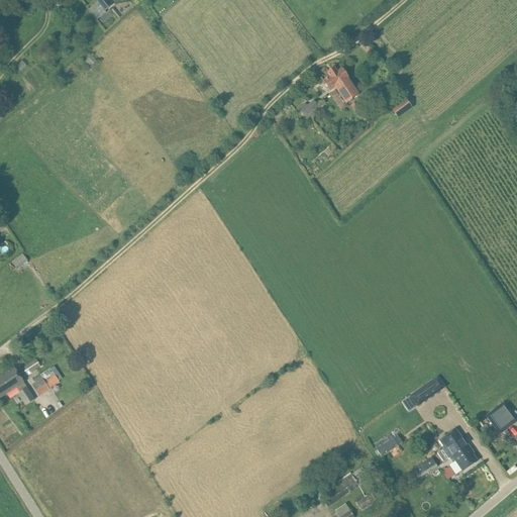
[(68,2),(66,0),(55,0),(50,4),(57,10),(68,2)]
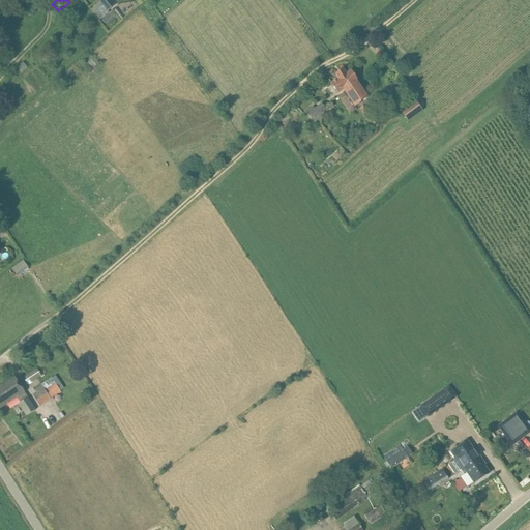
[(108,0),(97,0),(108,11),(114,6),(108,0)]
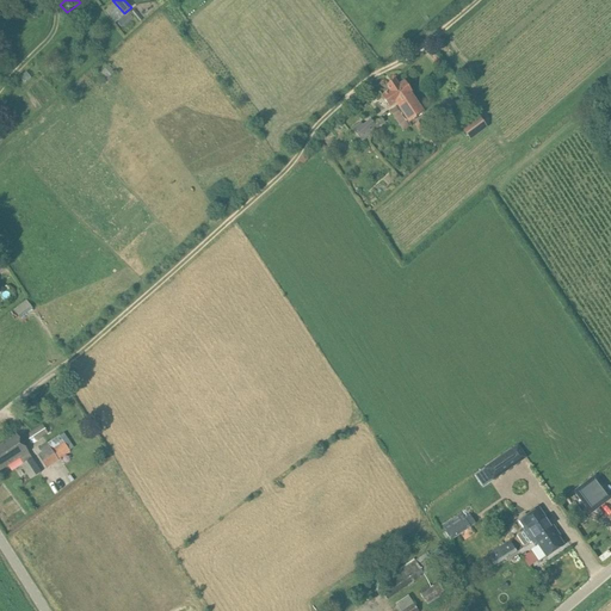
[(129,13),(117,23),(122,28),(133,18),(129,13)]
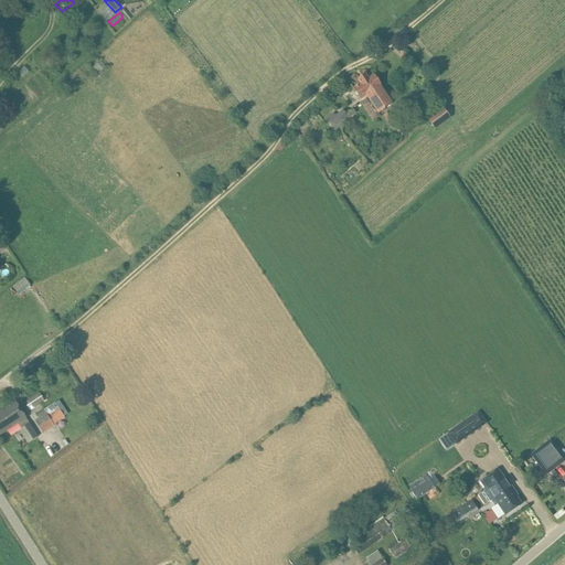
[(353,89),(347,94),(353,103),(360,98),(360,99),(363,97),(364,100),(368,98),(374,95),(375,96),(377,95),(374,89),(381,85),(374,75),(369,78),(365,74),(358,80),(361,84),(353,88),(353,89)]
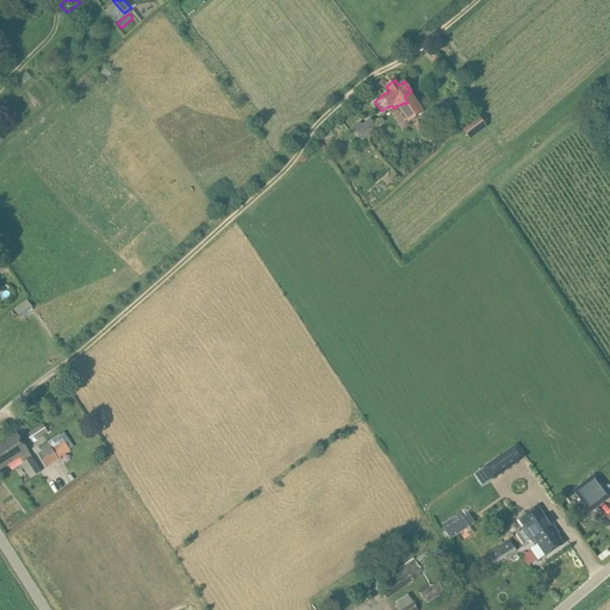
[(411,93),(411,92),(404,97),(408,103),(405,104),(404,103),(397,106),(408,123),(423,112),(411,94),(411,93)]
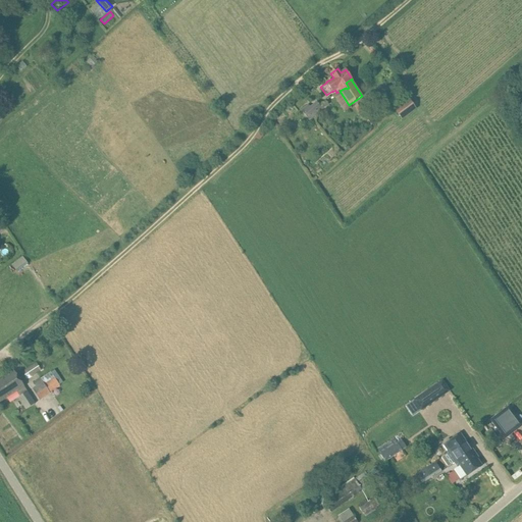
[(410,101),(396,111),(402,119),(416,109),(410,101)]
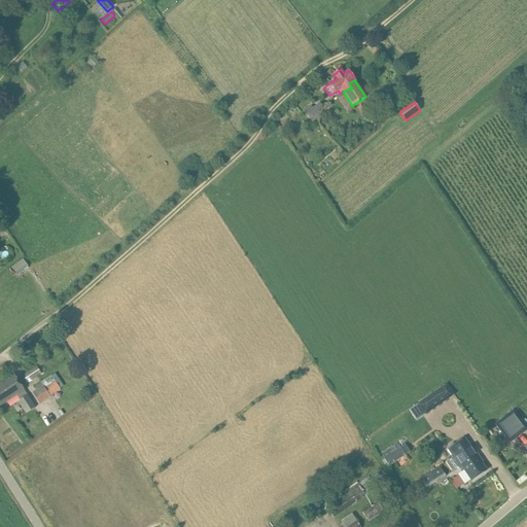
[(313,121),(325,111),(322,108),(321,106),(322,106),(319,103),(313,108),(311,106),(304,111),(313,121)]
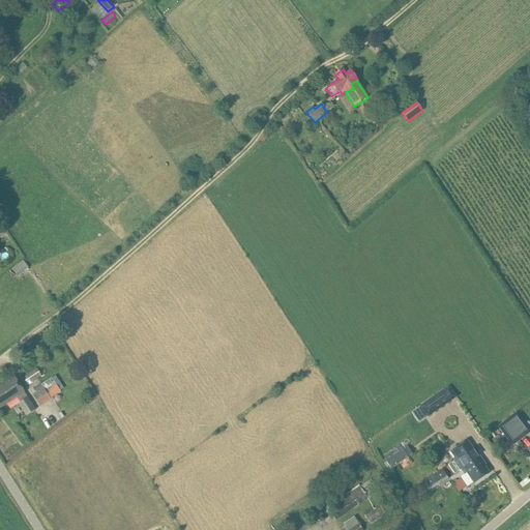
[(371,111),(365,104),(359,109),(364,116),(371,111)]
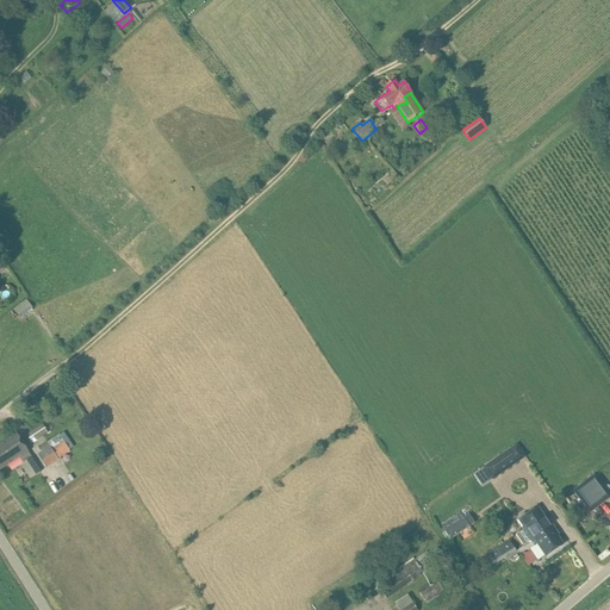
[(437,144),(434,138),(427,143),(431,149),(437,144)]
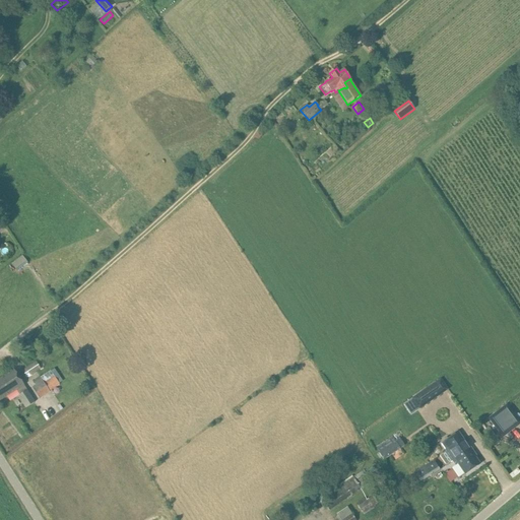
[(21,256),(10,263),(14,269),(24,261),(21,256)]
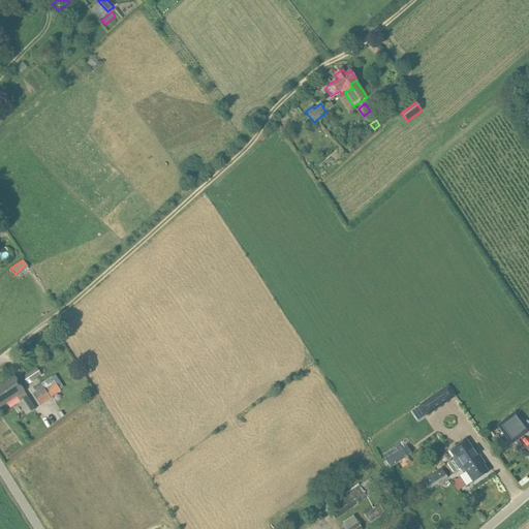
[(37,368),(23,377),(26,382),(27,384),(33,381),(41,375),(37,368)]
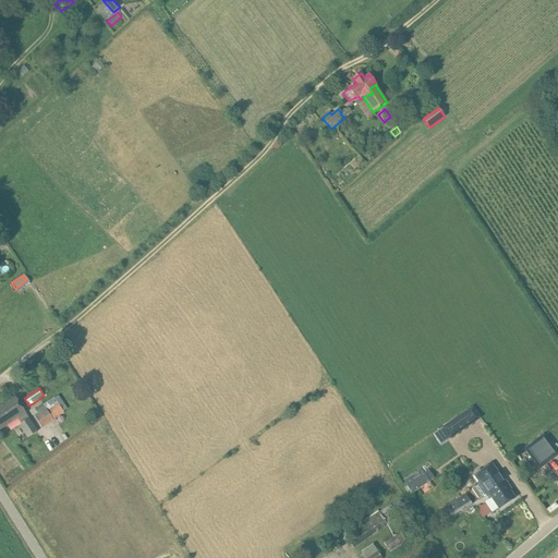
[(14,397),(0,405),(0,429),(0,431),(19,419),(22,424),(19,425),(27,438),(37,431),(29,419),(26,413),(25,414),(14,397)]
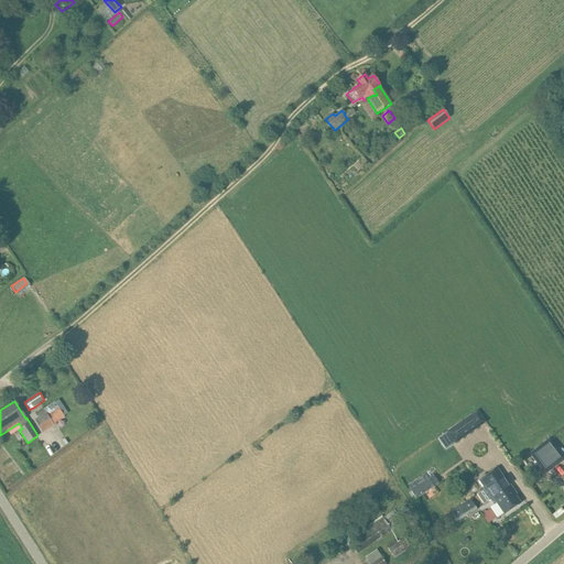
[(43,432),(54,425),(54,424),(65,416),(64,416),(67,414),(62,404),(57,407),(55,402),(43,410),(43,409),(36,413),(39,419),(35,421),(43,432)]
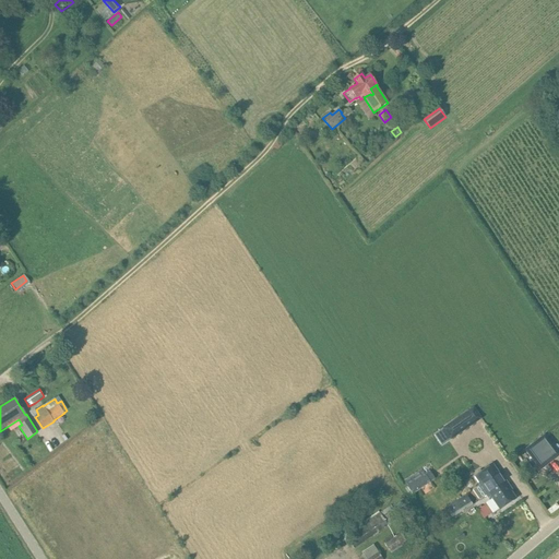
[(440,431),(448,442),(478,423),(471,412),(440,431)]
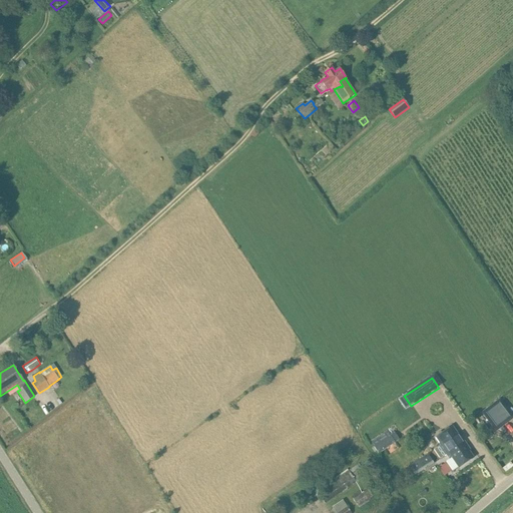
[(500,400),(485,411),(497,427),(512,416),(500,400)]
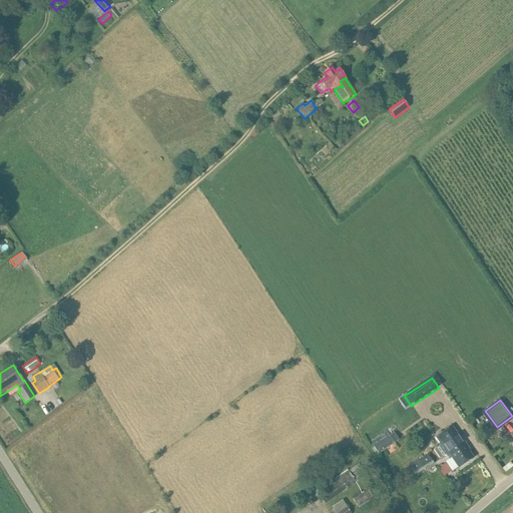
[(437,437),(435,438),(440,445),(436,448),(442,457),(446,454),(449,459),(452,457),(459,468),(474,459),(473,458),(469,451),(470,450),(462,439),(461,440),(456,433),(452,427),(443,433),(441,432),(437,435),(437,437)]
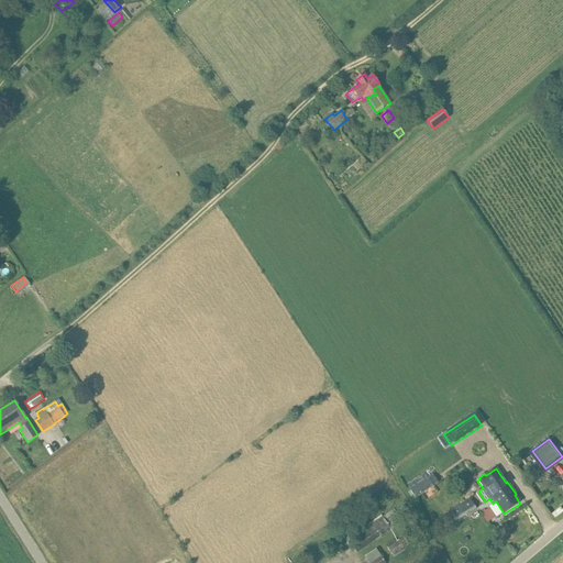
[(424,473),(408,484),(417,497),(433,486),(433,485),(438,482),(432,475),(428,477),(424,473)]
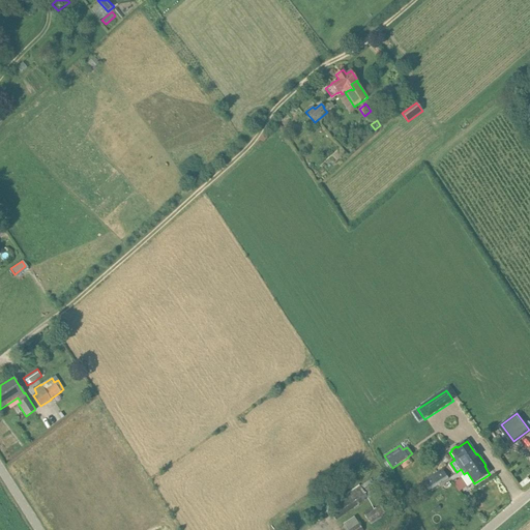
[(430,492),(448,479),(442,469),(423,480),(430,492)]
